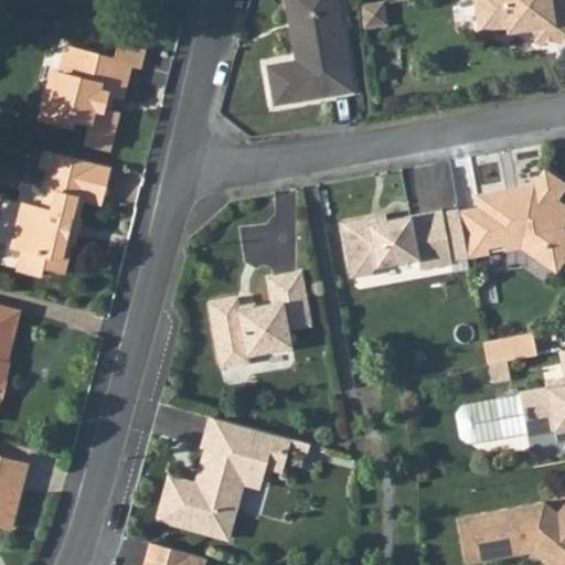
[(287,0),(300,56),(269,62),(277,99),(353,86),(337,0),(287,0)]
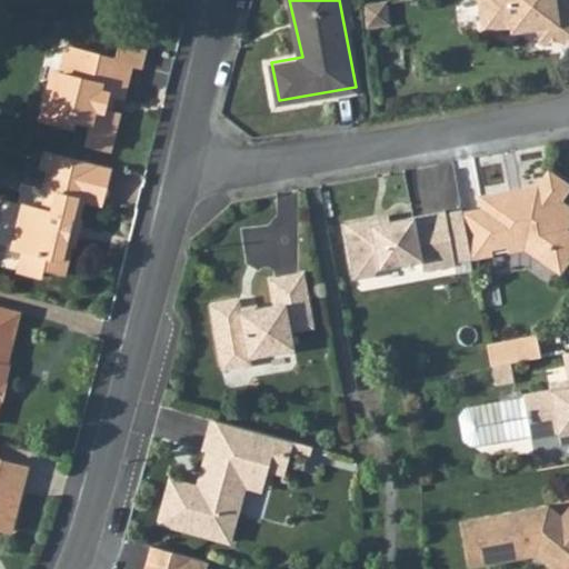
[(362,3),(365,26),(386,22),(385,0),(362,3)]
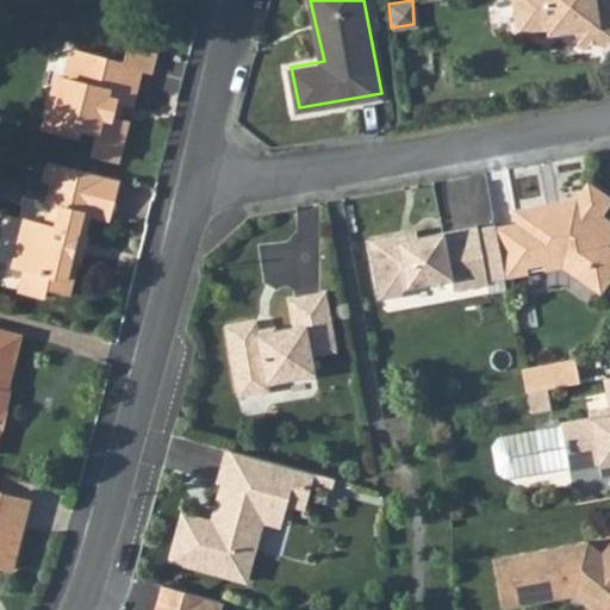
[(511,0),(516,32),(545,29),(546,37),(570,35),(572,53),(609,48),(609,10),(598,0),(511,0)]
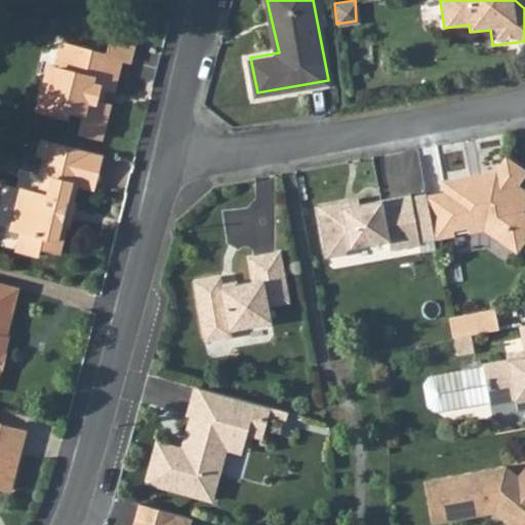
[(111,39),(106,55),(122,61),(132,64),(137,47),(111,39)]
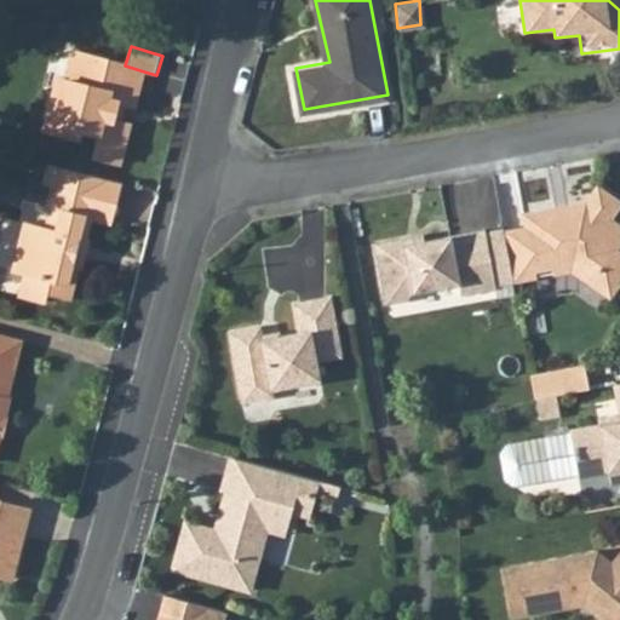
[(144,72),(125,65),(76,53),(63,102),(55,99),(42,133),(78,143),(81,131),(98,136),(92,158),(119,165),(131,124),(116,121),(120,102),(135,105),(144,72)]
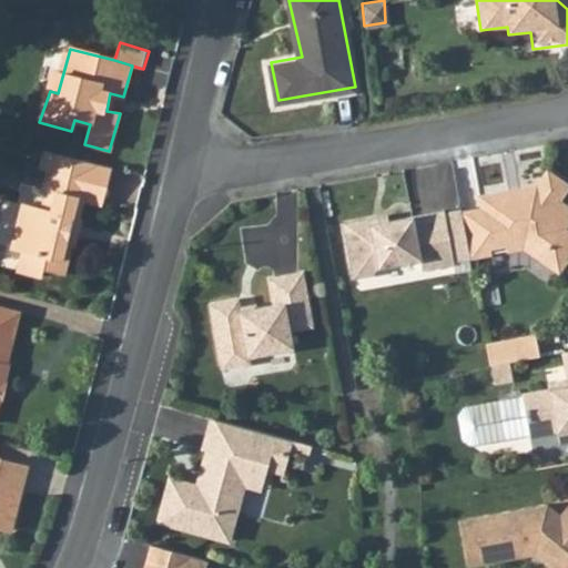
[(102,206),(112,170),(46,153),(41,170),(53,172),(53,171),(89,182),(82,202),(102,206)]
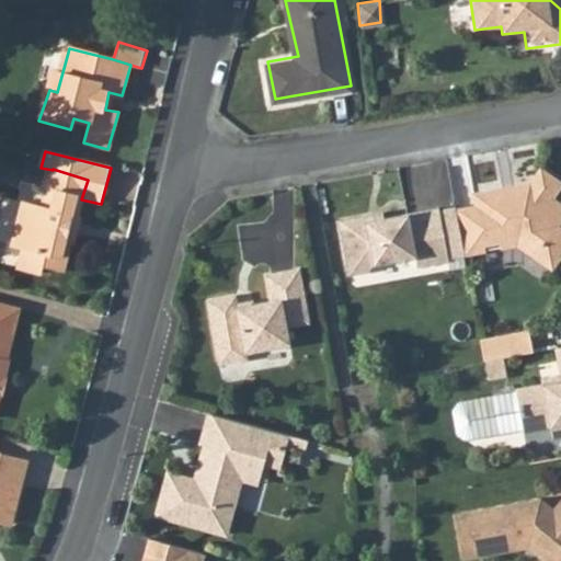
[(88,180),(53,169),(53,170),(42,207),(23,201),(11,242),(23,245),(16,267),(42,274),(44,264),(64,270),(71,241),(65,239),(72,214),(77,216),(81,199),(88,180)]
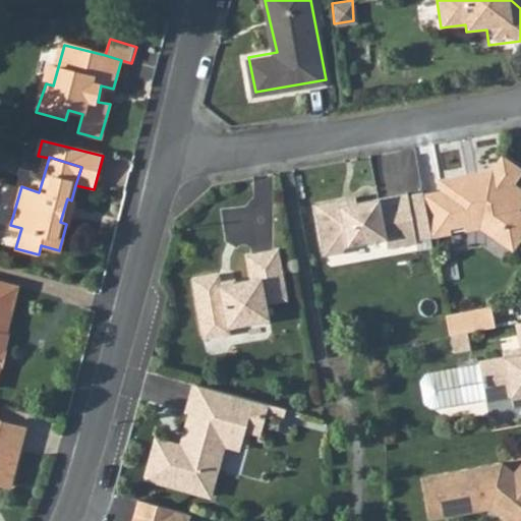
[(423,194),(431,235),(480,227),(499,239),(501,236),(515,246),(520,236),(520,212),(517,210),(520,204),(520,190),(512,184),(520,171),(520,170),(502,158),(494,170),(441,180),(443,191),(423,194)]
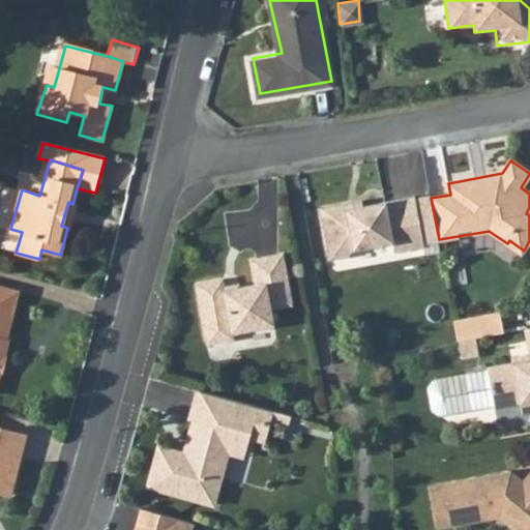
[(414,198),(423,244),(439,241),(439,239),(431,198),(431,195),(414,198)]
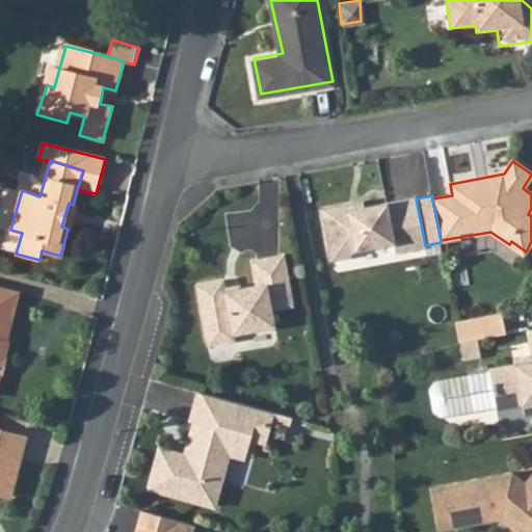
[(395,253),(425,246),(425,245),(416,198),(416,196),(347,210),(346,204),(321,208),(330,260),(349,257),(353,250),(393,243),(395,253)]
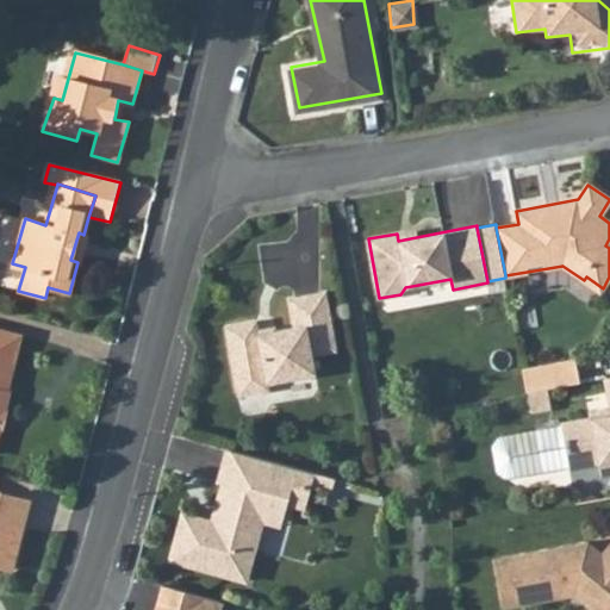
[(337,352),(327,291),(290,298),(294,328),(260,334),(257,321),(226,327),(238,397),(271,391),(269,383),(316,374),(312,355),(337,352)]
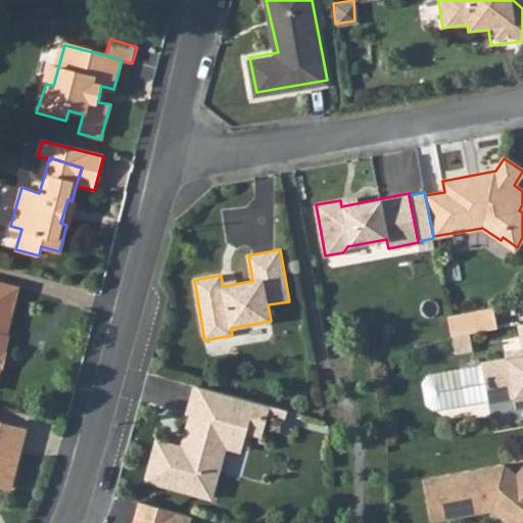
[(0,354),(1,355),(6,335),(4,335),(16,289),(0,284),(0,354)]
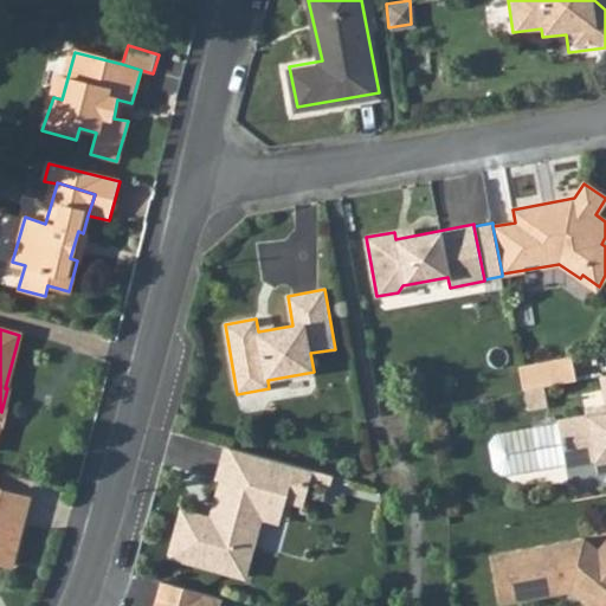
[(519,367),(523,389),(575,380),(572,356),(519,367)]
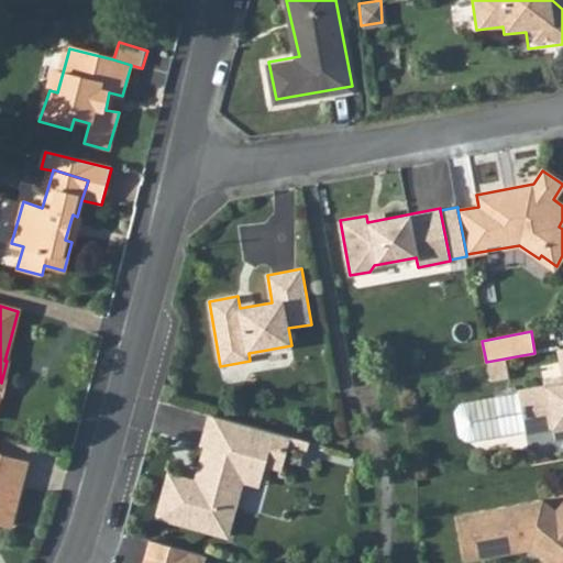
[(562,364),(561,365),(562,376),(543,379),(544,385),(518,390),(518,393),(460,404),(454,411),(459,435),(467,441),(526,430),(526,433),(552,428),(554,439),(562,437),(562,364)]
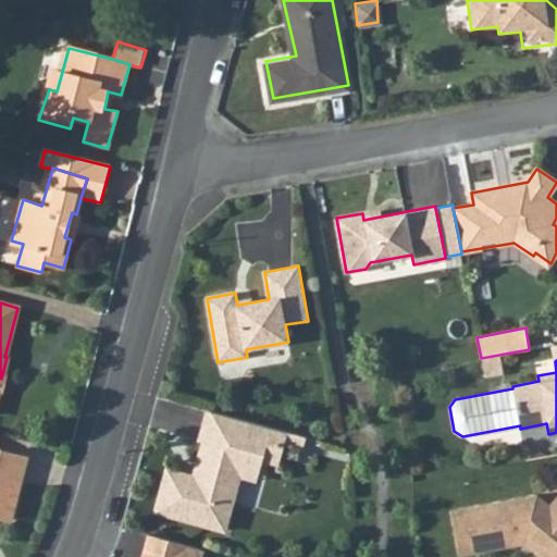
[(306,437),(208,410),(199,441),(203,442),(208,443),(198,478),(194,477),(168,469),(156,511),(219,528),(229,491),(235,493),(239,474),(259,473),(263,458),(269,438),(284,443),(304,448),(306,437)]
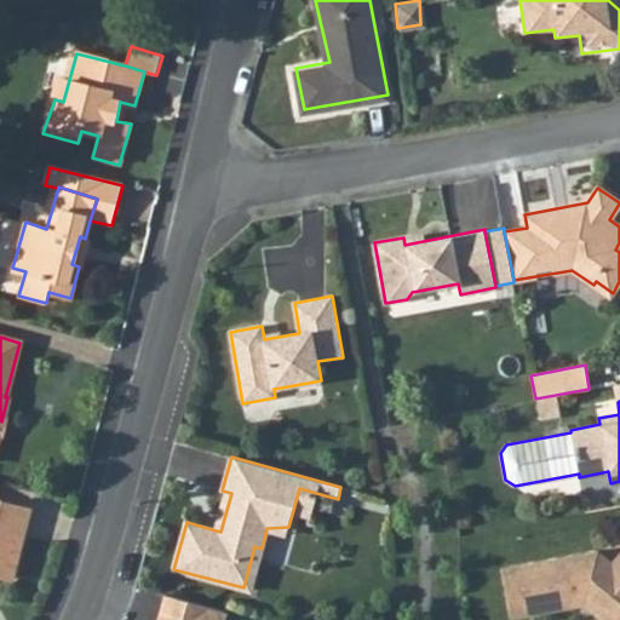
[(316,493),(299,488),(293,510),(311,515),(316,493)]
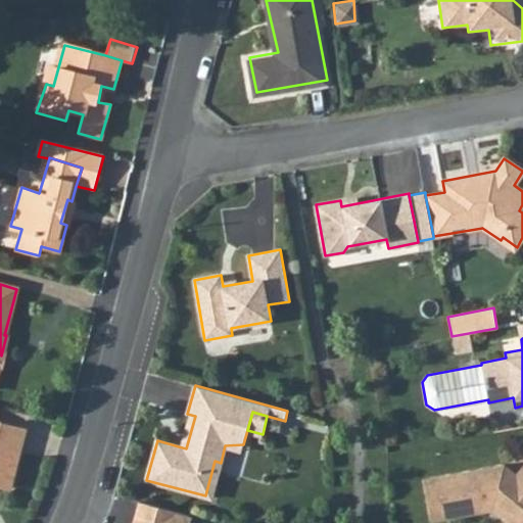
[(195,416),(191,415),(182,447),(186,448),(195,416)]
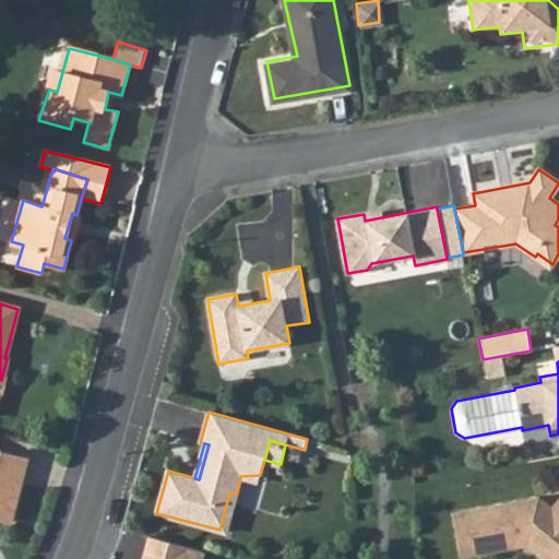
[(0,519),(13,523),(22,492),(0,485),(0,519)]
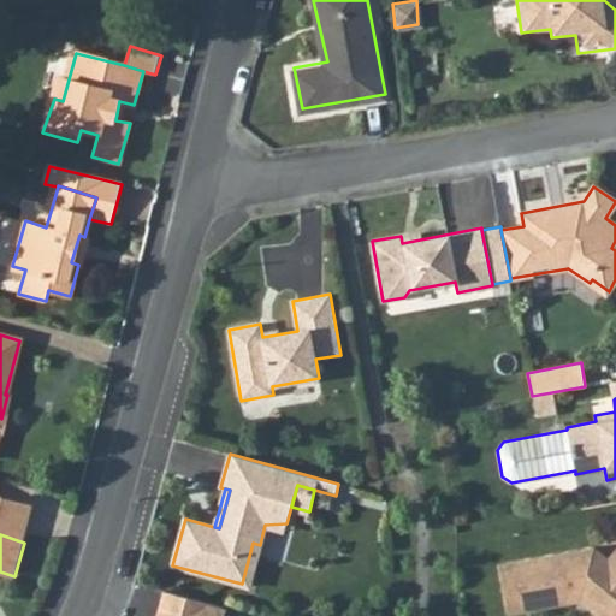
[(260,545),(253,543),(242,584),(249,586),(260,545)]
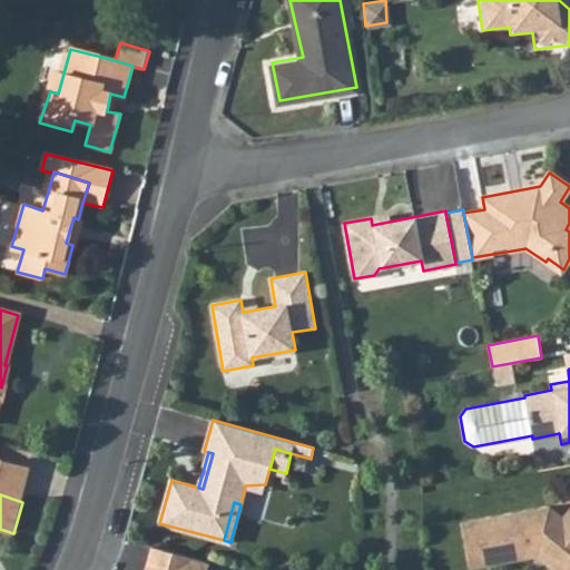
[(569,569),(569,507),(559,520),(550,512),(553,509),(549,505),(461,522),(469,568),(536,557),(551,569),(569,569)]
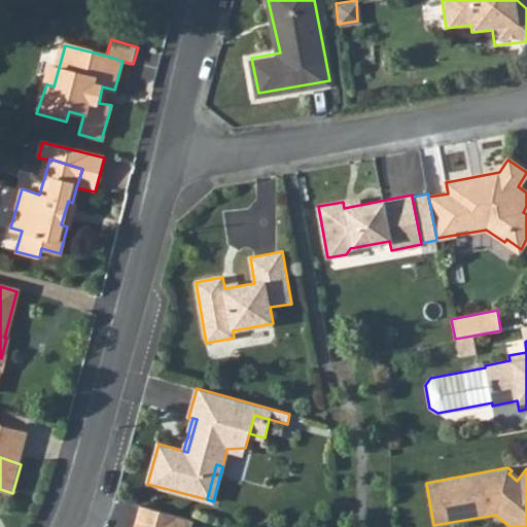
[(190,526),(194,520),(139,505),(133,526),(190,526)]
